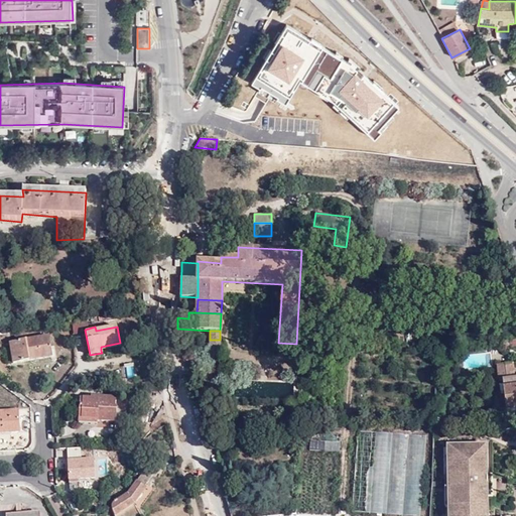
[(12,363),(52,357),(49,337),(9,343),(12,363)]
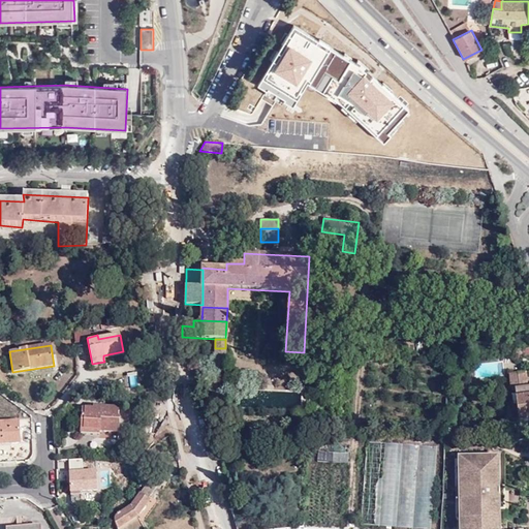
[(214,364),(224,365),(225,348),(215,348),(214,364)]
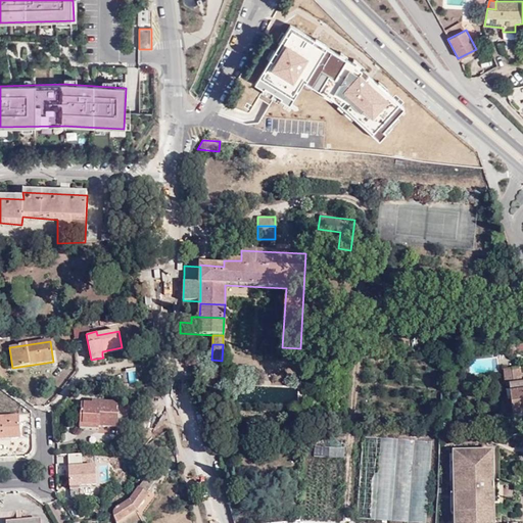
[(282,357),(300,358),(300,348),(282,347),(282,357)]
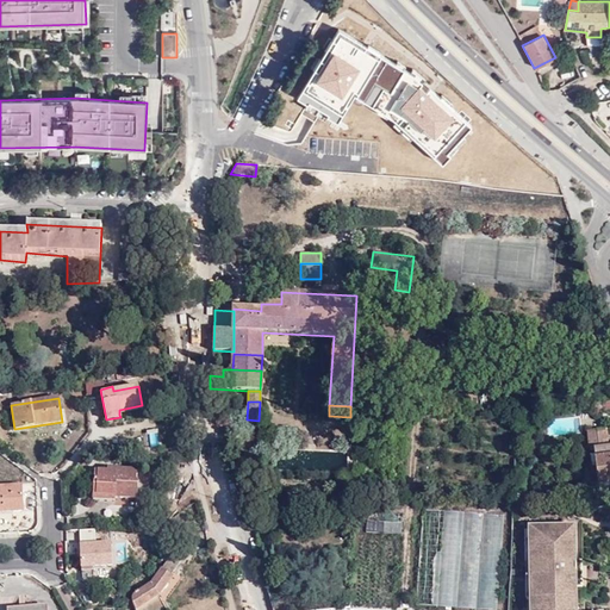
[(579,431),(579,417),(549,417),(549,433),(579,431)]
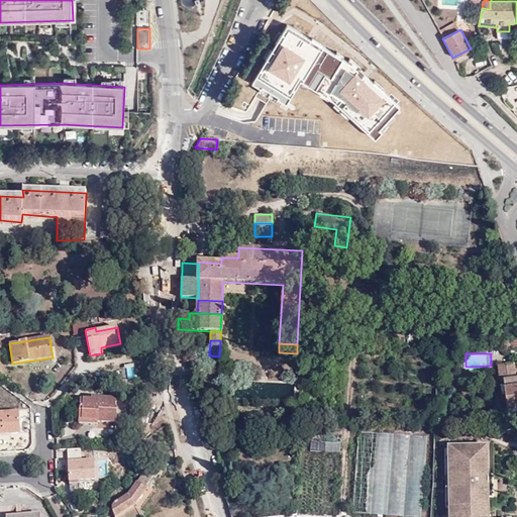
[(496,395),(498,413),(507,412),(507,413),(516,411),(516,379),(515,380),(513,364),(498,366),(499,373),(500,379),(498,379),(499,387),(505,387),(505,389),(501,389),(502,394),(496,395)]
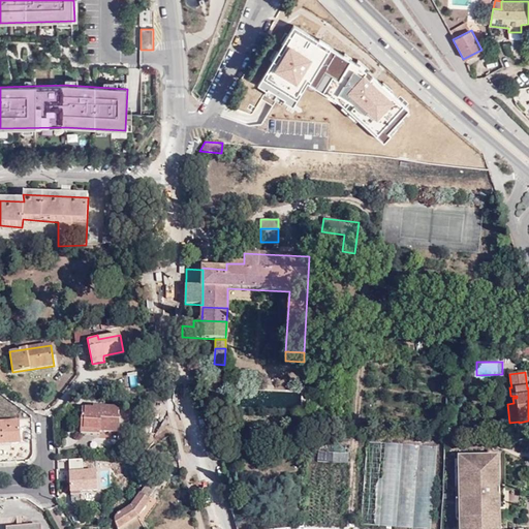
[(100,430),(100,432),(118,433),(119,417),(118,417),(118,408),(93,406),(93,408),(82,407),(81,429),(100,430)]
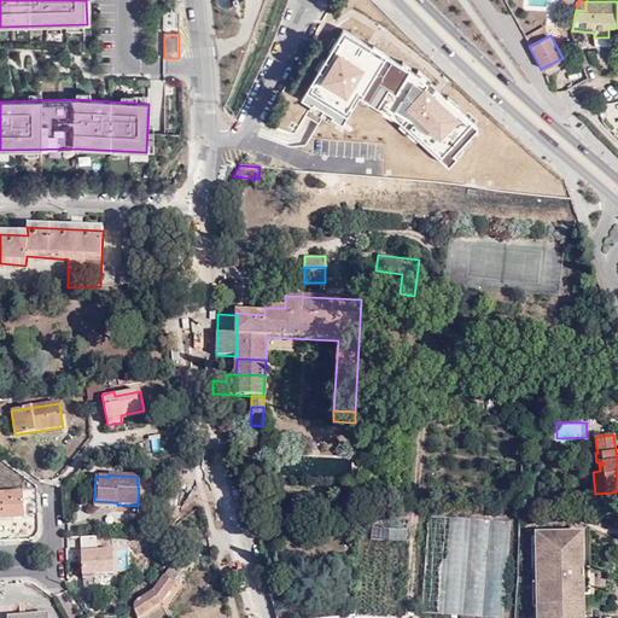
[(0,516),(12,516),(12,519),(23,518),(21,491),(0,493),(0,516)]
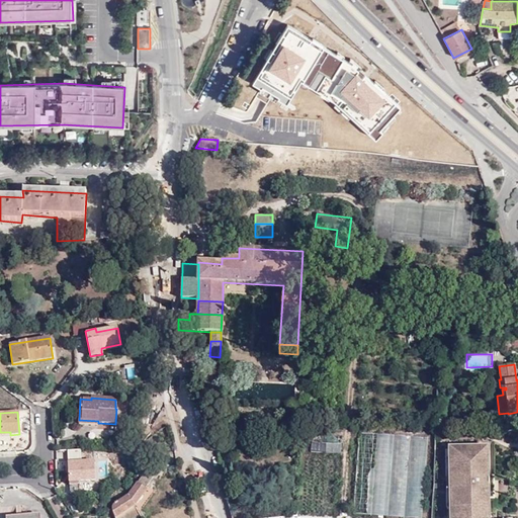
[(351,514),(408,517),(424,517),(429,438),(357,432),(351,514)]
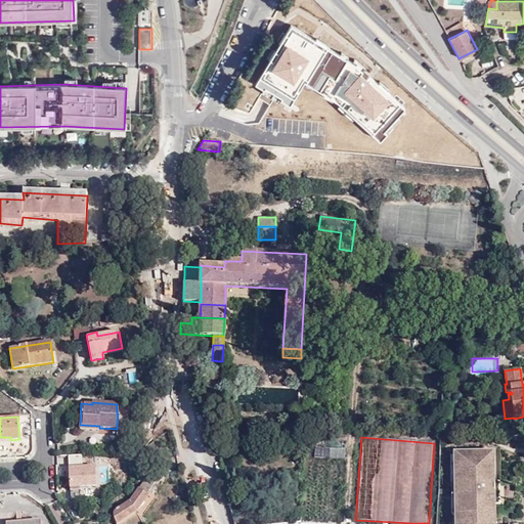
[(310,519),(339,520),(343,449),(314,448),(310,519)]
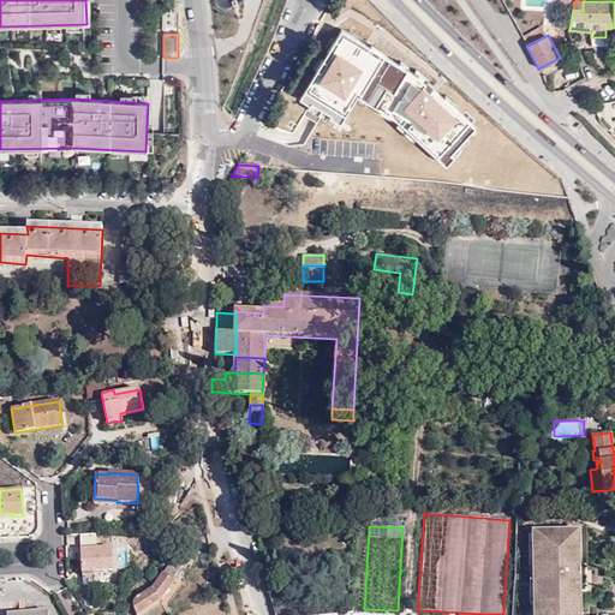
[(538,543),(538,568),(580,566),(579,530),(548,531),(548,543),(538,543)]
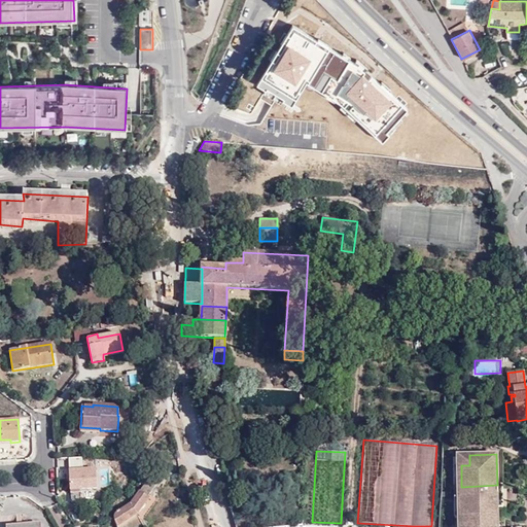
[(457,455),(457,466),(461,465),(469,465),(469,455),(457,455)]
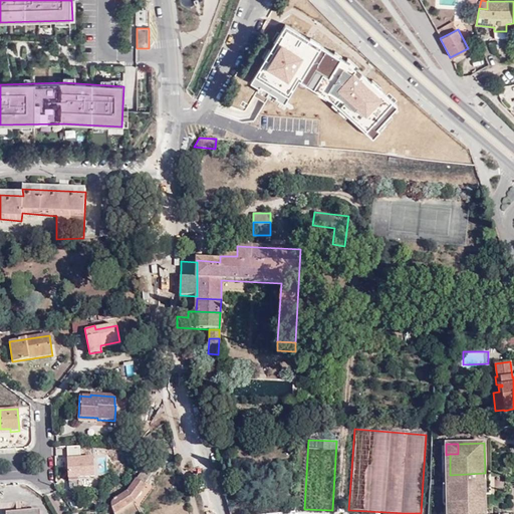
[(67,457),(80,456),(80,446),(66,447),(67,457)]
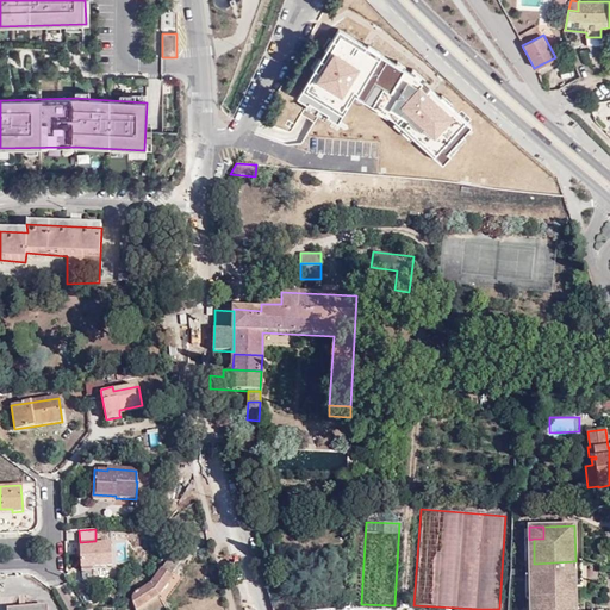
[(92,562),(92,567),(112,566),(110,543),(80,543),(81,564),(92,562)]
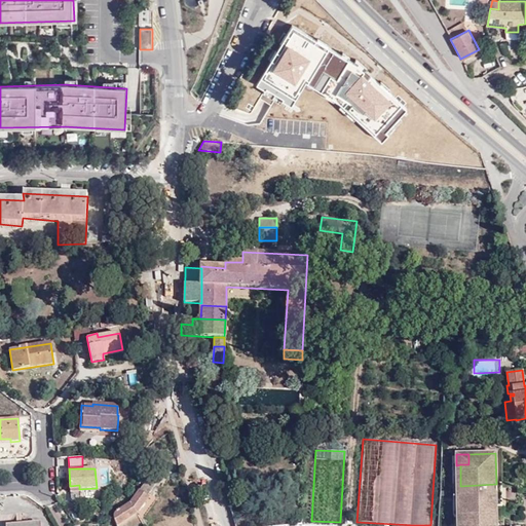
[(148,478),(129,502),(136,513),(149,496),(147,494),(155,483),(148,478)]
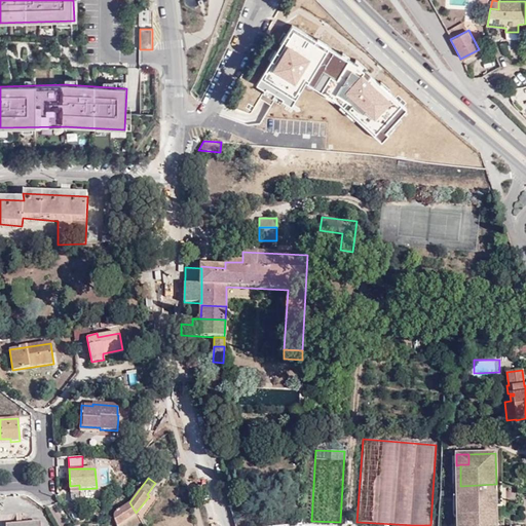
[(460,516),(458,516),(457,525),(496,525),(496,504),(488,504),(488,496),(500,496),(500,483),(496,484),(460,486),(460,516)]
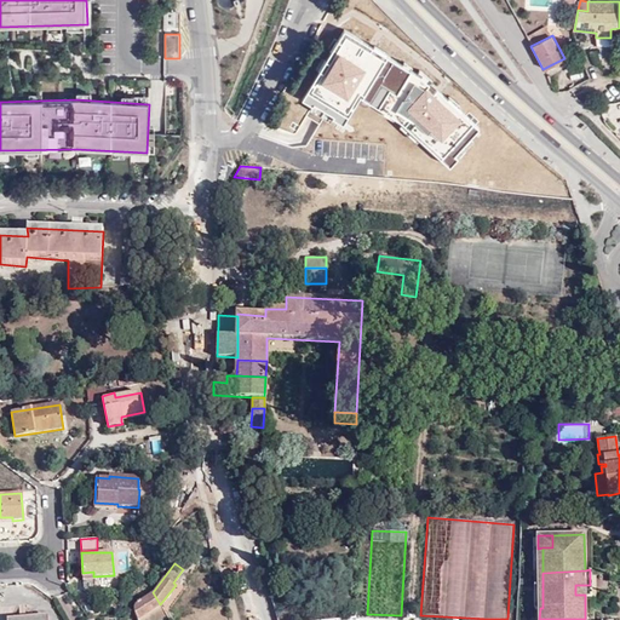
[(590,595),(590,585),(575,585),(575,595),(585,595),(590,595)]
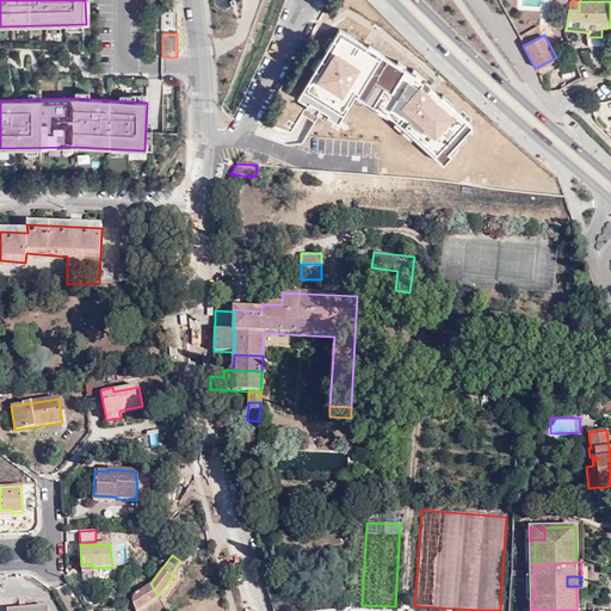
[(137,591),(135,592),(133,598),(137,610),(136,610),(155,610),(165,606),(158,596),(150,584),(139,592),(137,591)]
